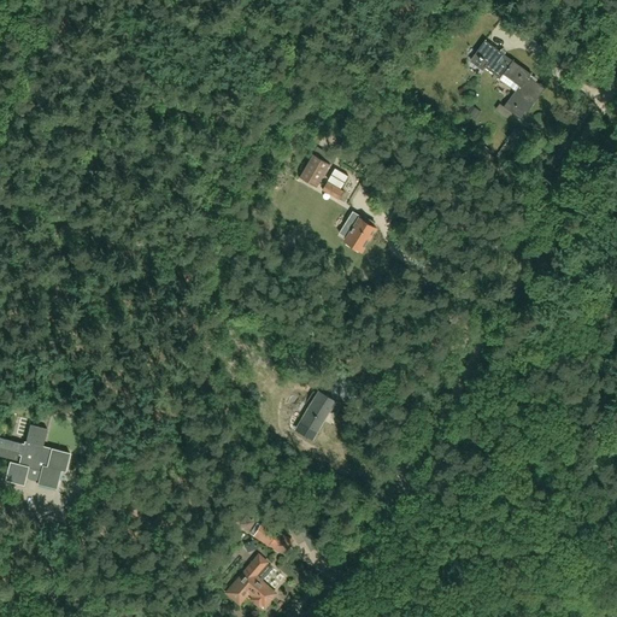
[(504,107),(523,121),(546,89),(529,77),(532,75),(513,60),(504,74),(519,86),(504,107)]
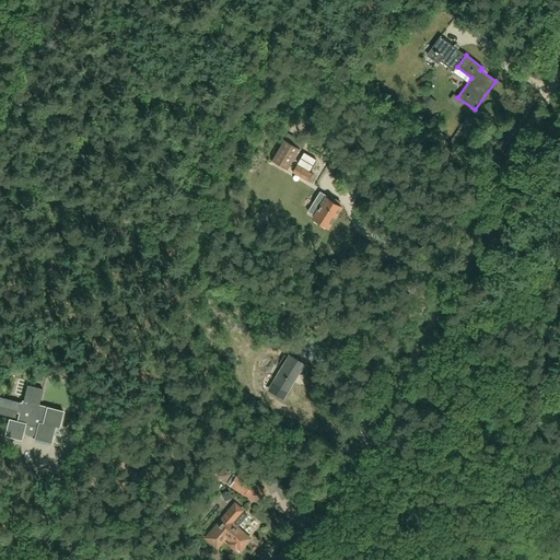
[(286,91),(277,85),(270,98),(279,104),(286,91)]
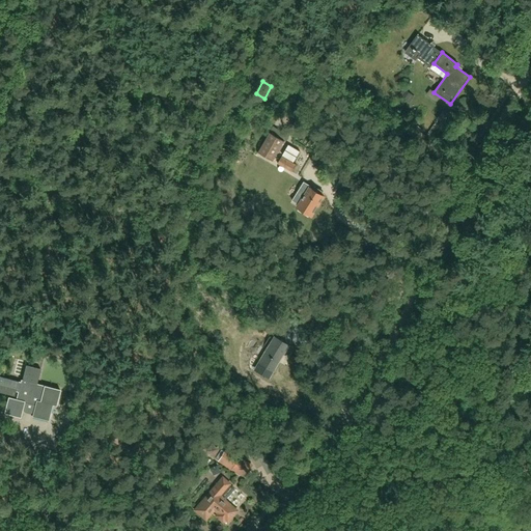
[(403,89),(398,95),(410,104),(414,96),(403,89)]
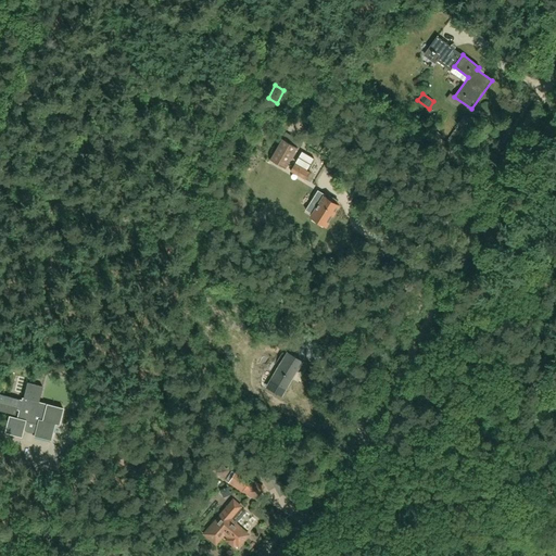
[(464,128),(470,121),(464,115),(457,123),(464,128)]
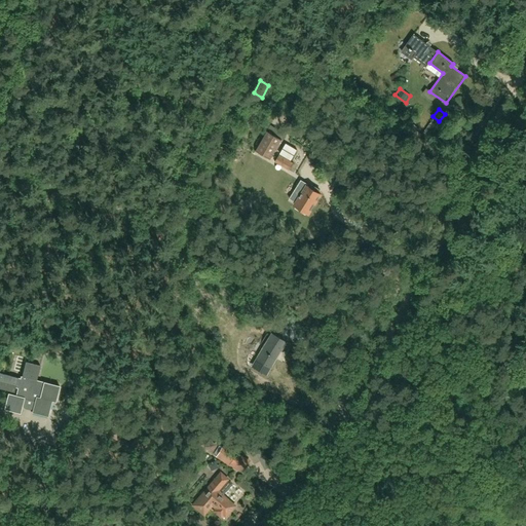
[(282,140),(268,132),(257,151),(264,155),(270,159),(282,140)]
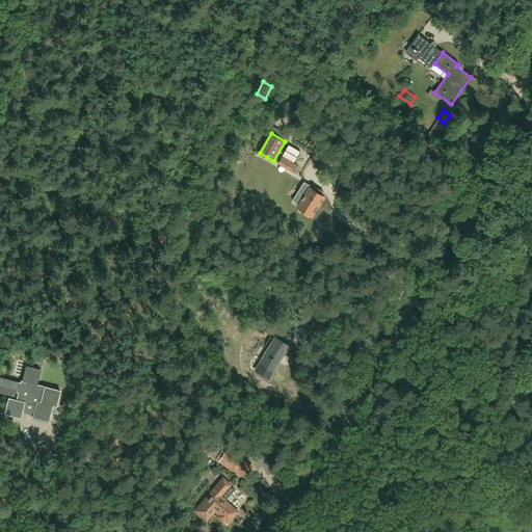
[(278,164),(292,174),(297,165),(296,164),(301,155),(288,148),(278,164)]
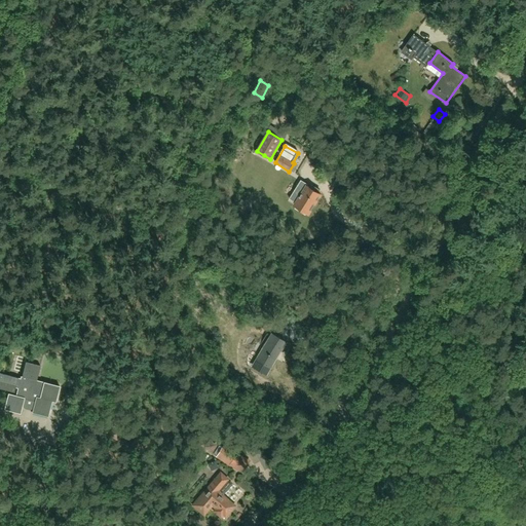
[(311,185),(309,188),(306,185),(294,205),(309,215),(322,195),(318,193),(321,190),(311,185)]
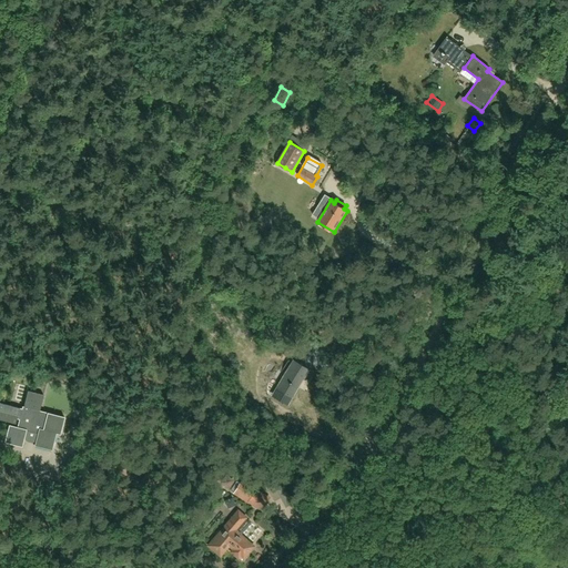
[(259,328),(270,335),(275,323),(264,317),(259,328)]
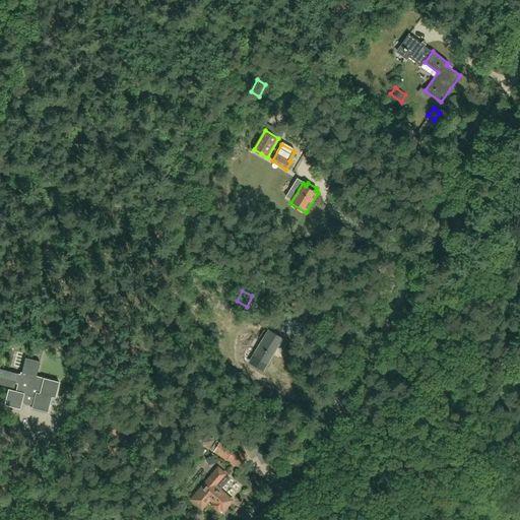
[(267,330),(259,342),(252,354),(268,364),(283,339),(267,330)]
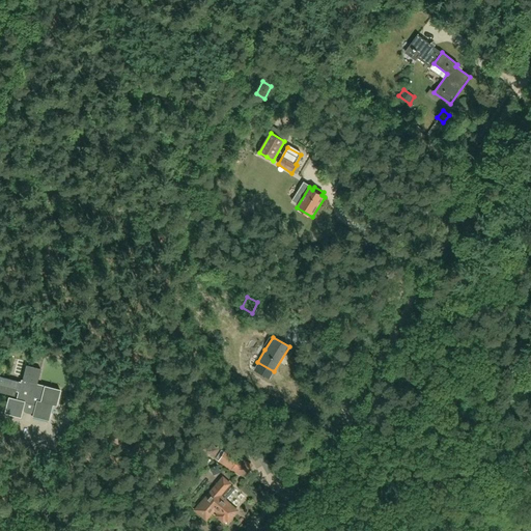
[(61,390),(36,384),(40,369),(26,365),(22,381),(21,380),(19,388),(18,387),(19,382),(0,376),(0,392),(15,397),(17,391),(18,392),(16,399),(8,397),(4,414),(21,418),(23,410),(33,413),(32,417),(49,421),(53,406),(57,407),(61,390)]
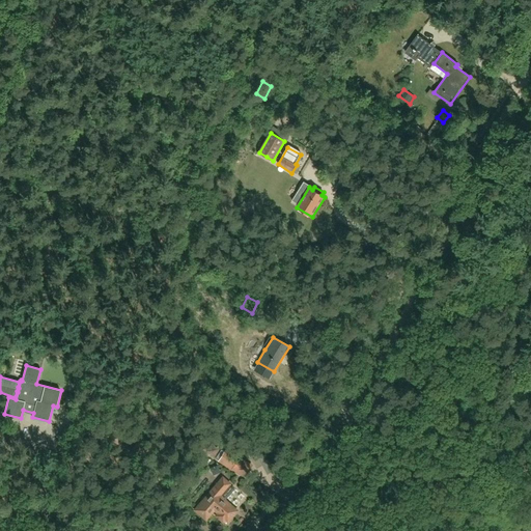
[(217,463),(231,470),(246,478),(251,469),(253,465),(225,449),(217,463)]
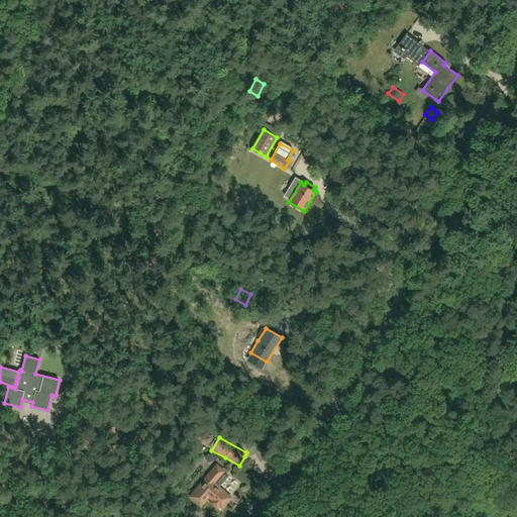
[(229,501),(231,498),(217,485),(218,484),(216,482),(225,471),(217,464),(213,471),(213,472),(199,488),(192,497),(197,501),(206,500),(209,496),(214,500),(212,503),(218,508),(221,504),(223,506),(224,507),(229,501)]
